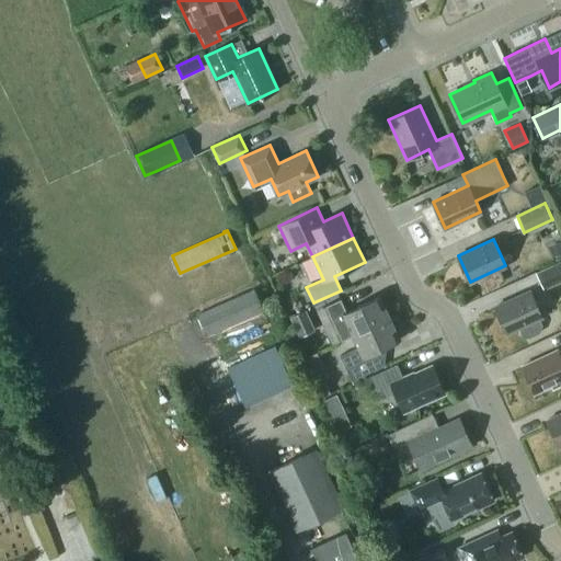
[(560,261),(536,273),(544,289),(560,282),(560,261)]
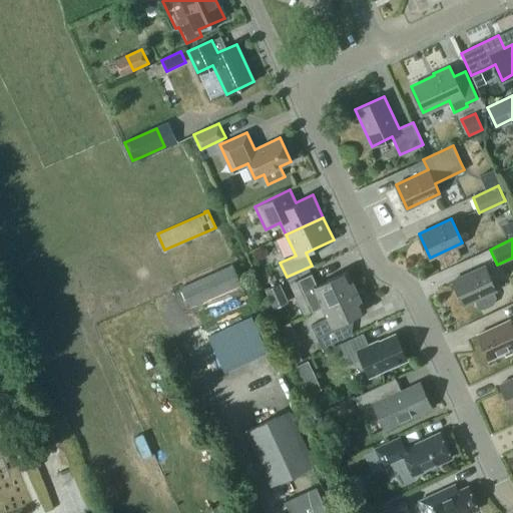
[(179,285),(189,307),(240,285),(230,263),(179,285)]
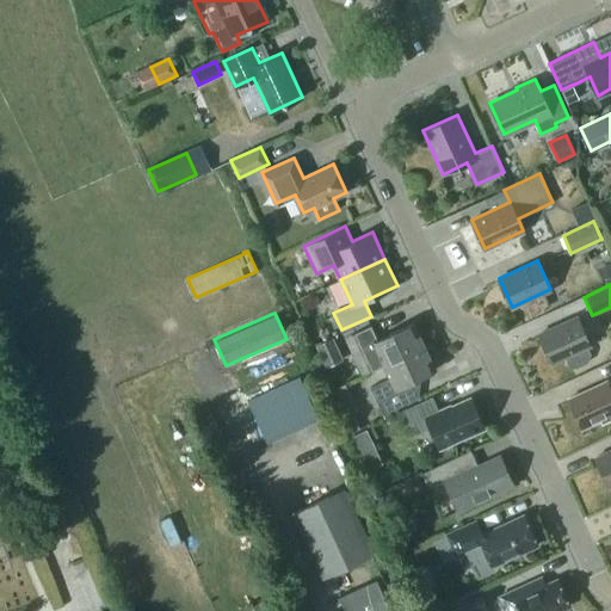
[(566,356),(569,364),(578,366),(588,362),(591,353),(587,346),(591,345),(578,316),(539,334),(551,362),(566,356)]
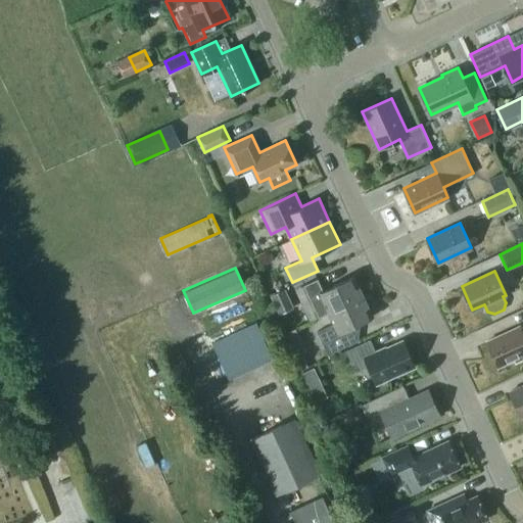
[(323,302),(327,313),(364,295),(354,276),(325,290),(318,275),(299,284),(311,308),(323,302)]
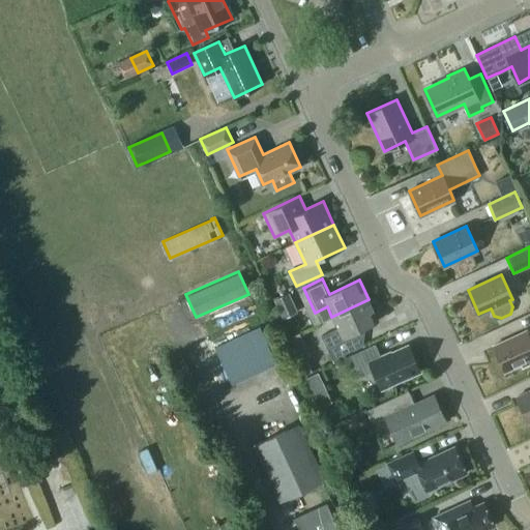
[(289,292),(274,299),(281,312),(295,304),(289,292)]
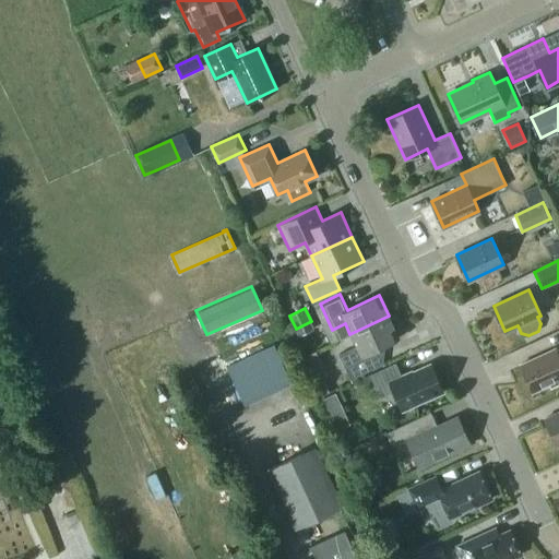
[(389,316),(349,334),(355,346),(337,354),(349,380),(380,366),(373,349),(399,337),(389,316)]
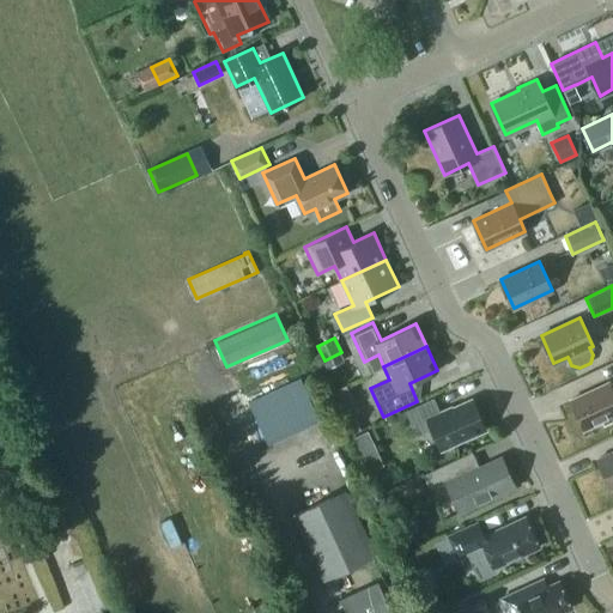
[(571,400),(584,429),(602,420),(605,424),(612,419),(612,381),(610,383),(610,382),(571,400)]
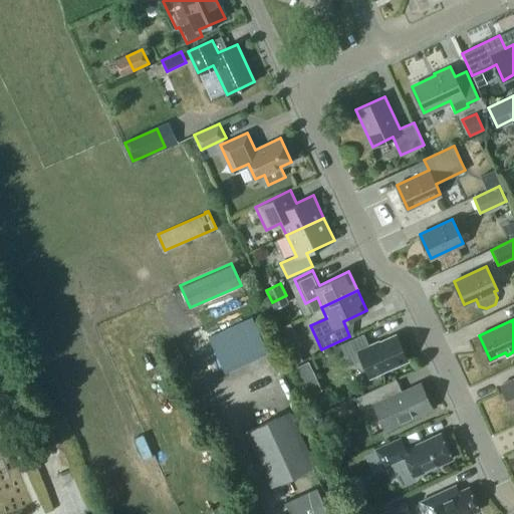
[(291,322),(280,327),(284,336),(295,331),(291,322)]
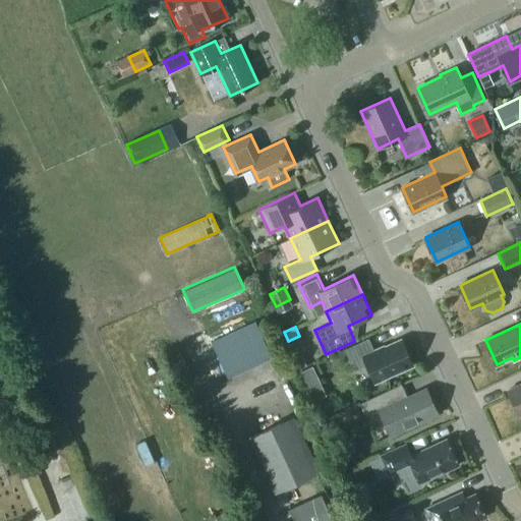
[(367,364),(374,382),(413,364),(401,339),(374,351),(368,338),(345,348),(354,370),(367,364)]
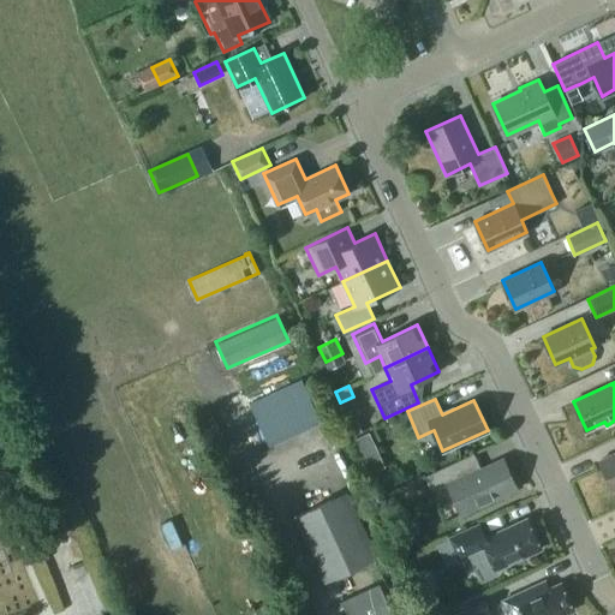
[(370,431),(357,439),(372,472),(386,466),(370,431)]
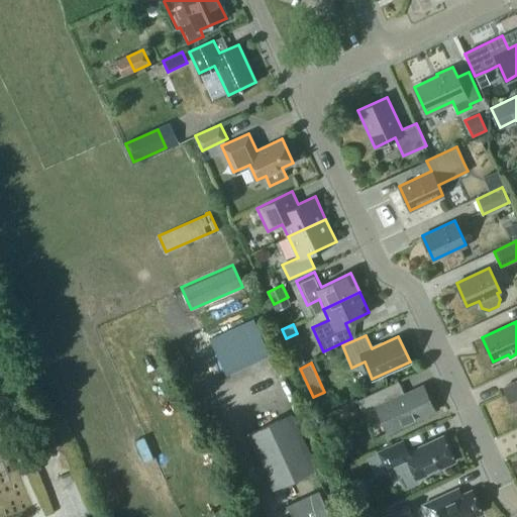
[(516,381),(504,387),(515,411),(516,410),(516,381)]
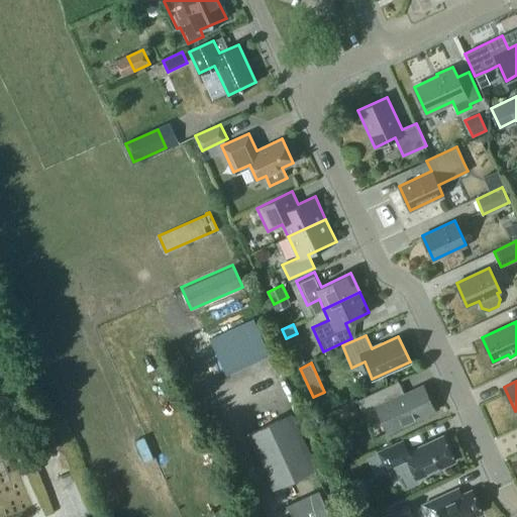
[(358,399),(365,413),(377,407),(388,431),(434,409),(423,385),(392,400),(386,386),(358,399)]
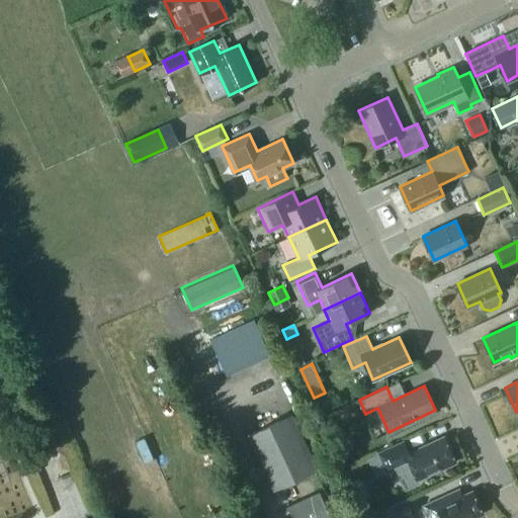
[(358,406),(347,410),(351,419),(362,414),(358,406)]
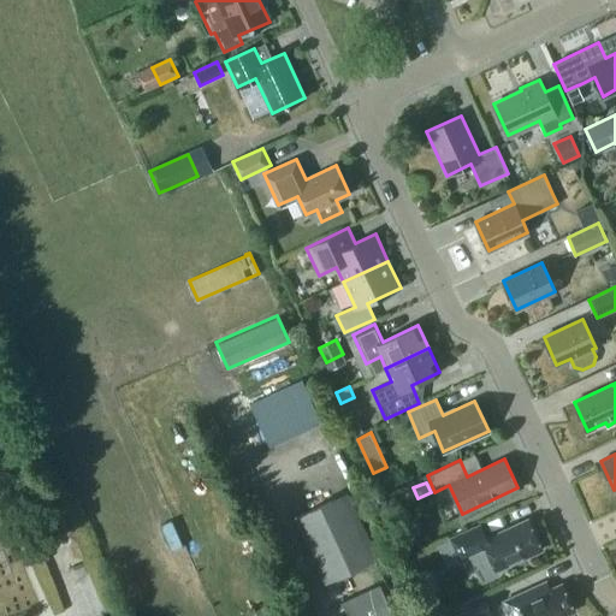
[(342,615),(347,614),(348,615),(389,615),(366,564),(378,560),(347,491),(292,516),(324,584),(329,582),(331,590),(327,592),(338,615),(342,615)]
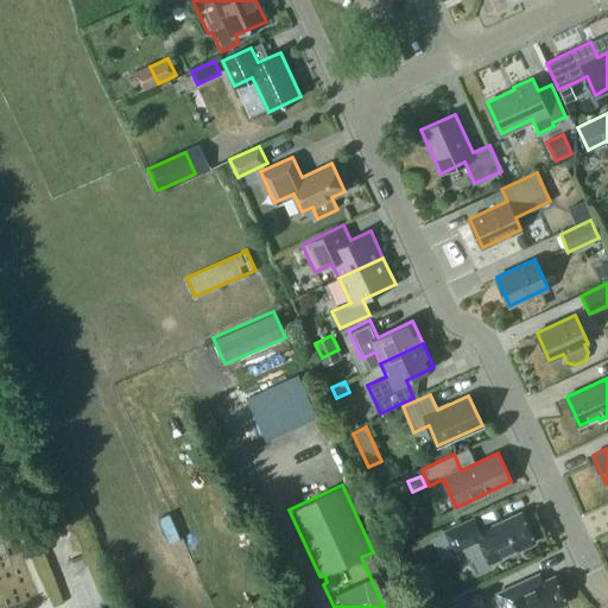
[(474,517),(443,531),(444,532),(454,552),(454,553),(464,549),(477,575),(494,567),(492,562),(534,542),(521,512),(480,531),(474,517)]
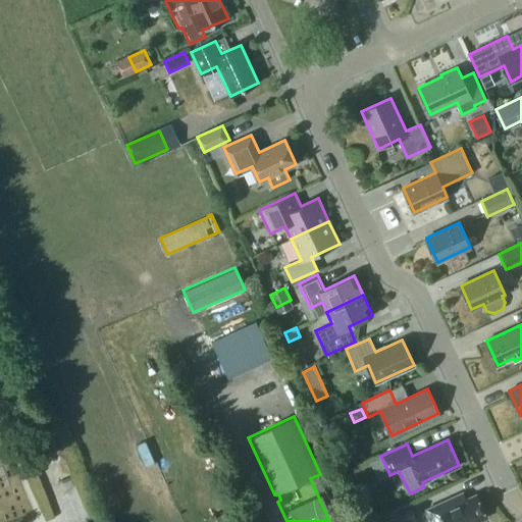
[(463,492),(426,509),(431,521),(475,521),(486,517),(476,494),(466,499),(463,492)]
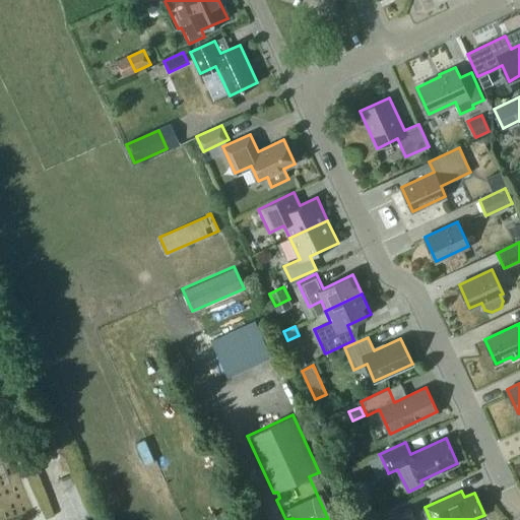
[(384,513),(386,519),(412,519),(415,519),(408,502),(384,513)]
